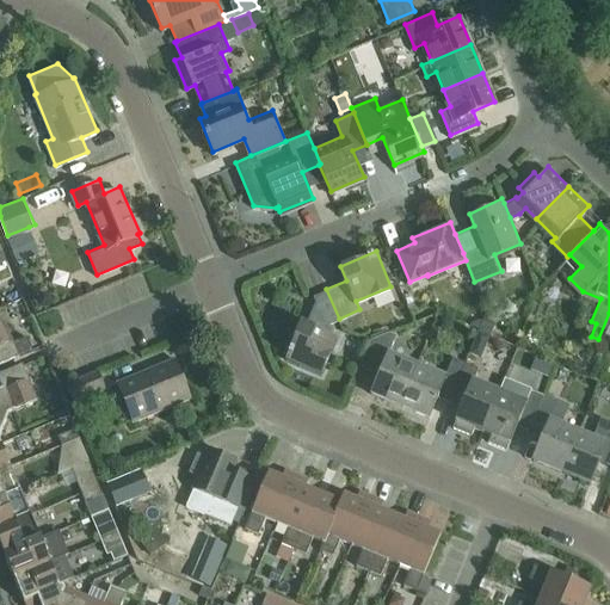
[(8,265),(0,269),(0,279),(12,275),(8,265)]
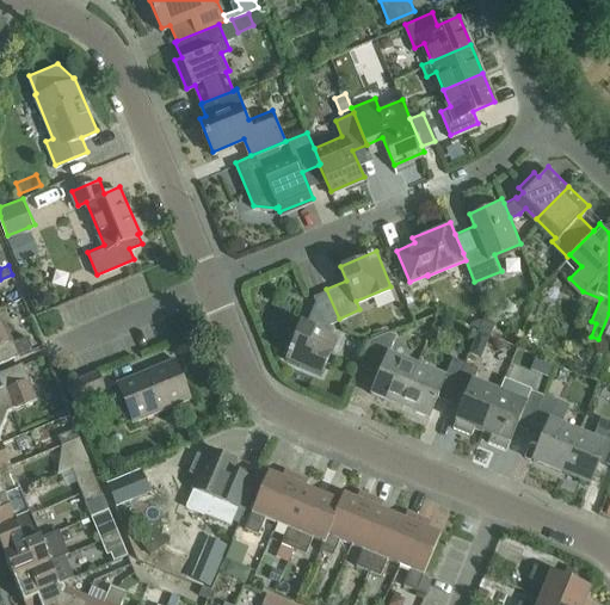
[(339,319),(326,289),(314,294),(315,298),(306,322),(301,320),(285,356),(321,371),(337,335),(326,331),(330,322),(339,319)]
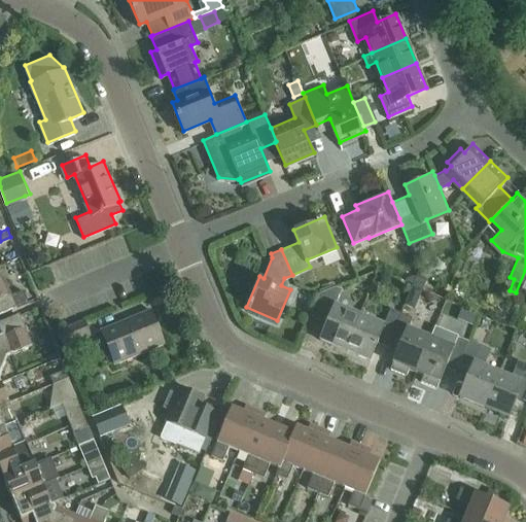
[(417,271),(412,282),(422,286),(427,276),(417,271)]
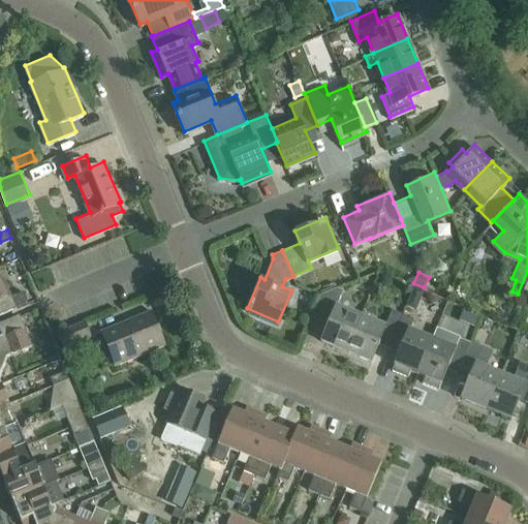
[(0,314),(30,303),(24,288),(11,294),(4,277),(0,278),(0,314)]
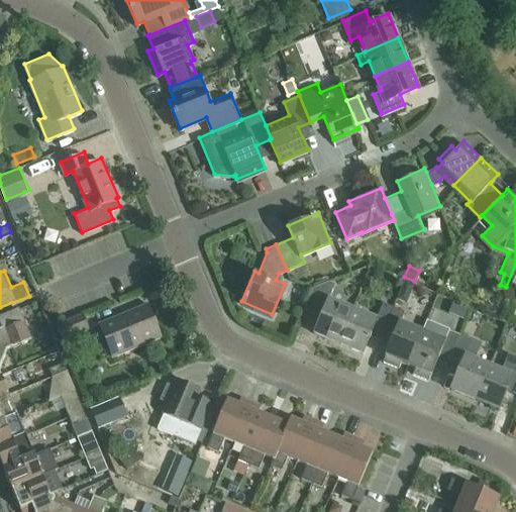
[(404,277),(401,287),(407,289),(412,287),(414,281),(404,277)]
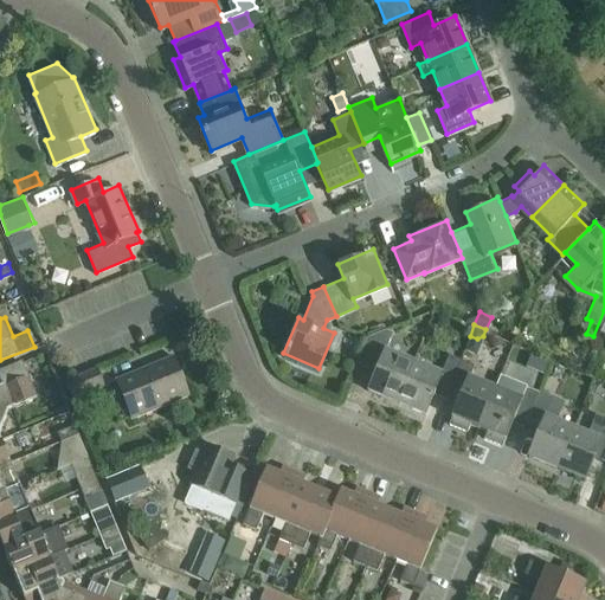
[(397,399),(413,360),(385,348),(393,330),(386,327),(367,334),(360,353),(379,361),(368,387),(397,399)]
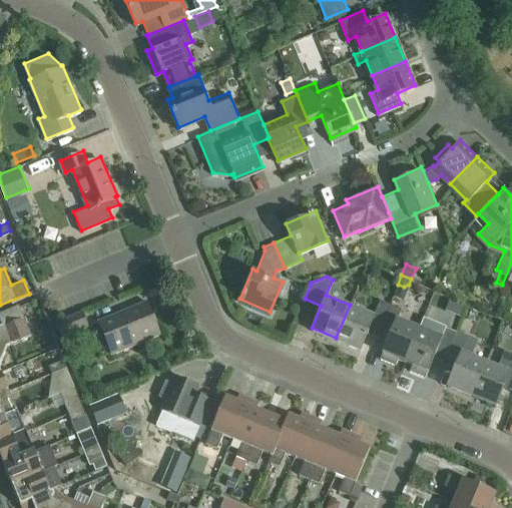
[(374,315),(350,305),(336,338),(360,348),(369,325),(379,329),(380,327),(390,302),(380,298),(374,315)]
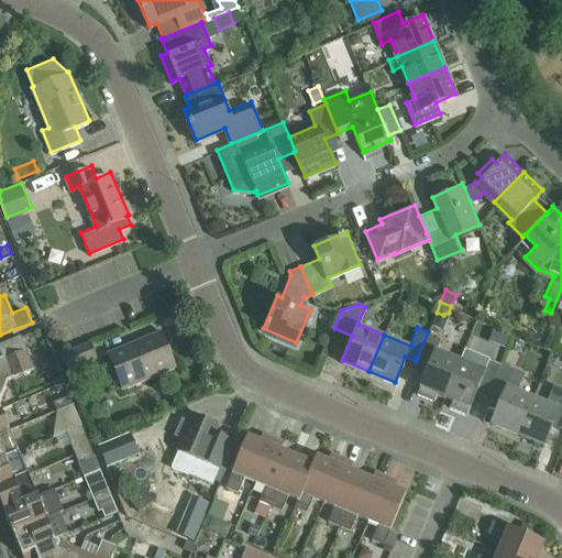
[(175,365),(160,329),(109,350),(123,386),(175,365)]
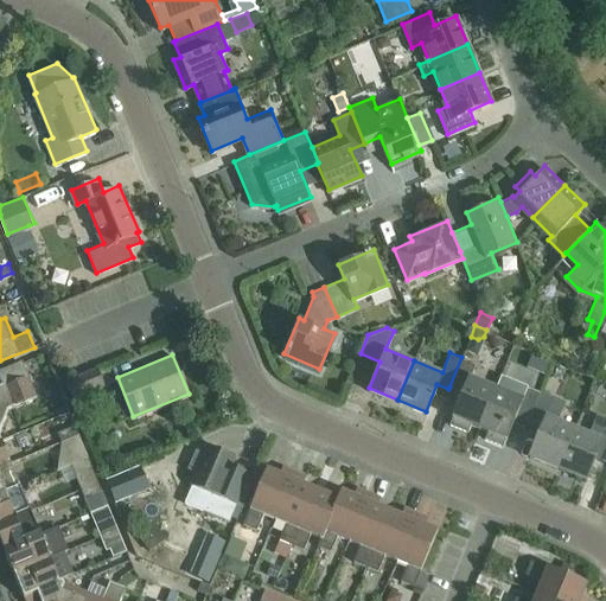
[(461,357),(450,387),(461,391),(450,421),(469,429),(471,422),(480,426),(496,385),(470,375),(474,363),(461,357)]
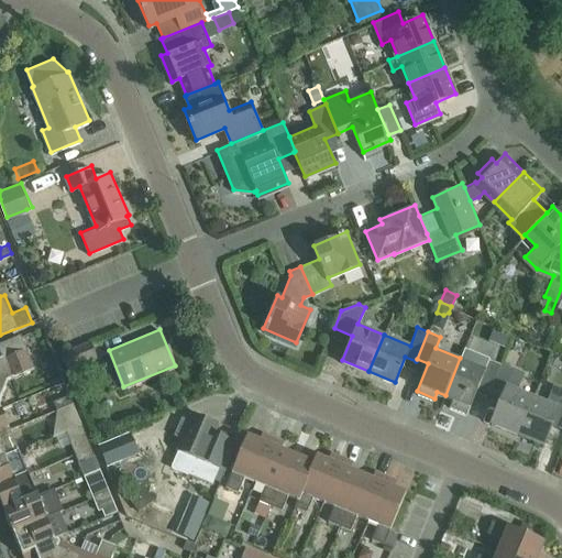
[(0,358),(3,357),(12,378),(34,368),(21,335),(0,342),(0,358)]
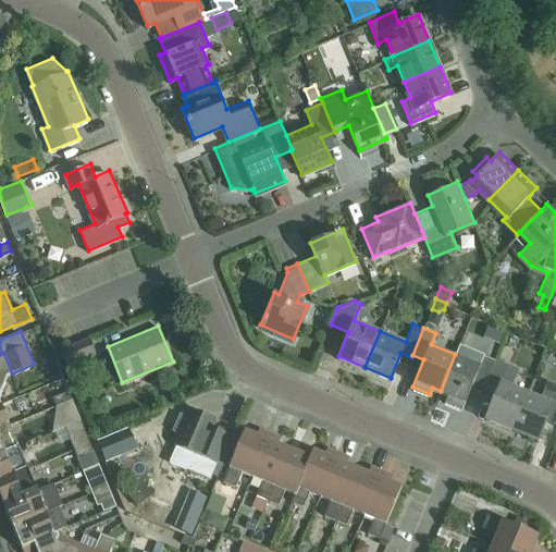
[(60,347),(68,366),(96,354),(88,336),(60,347)]
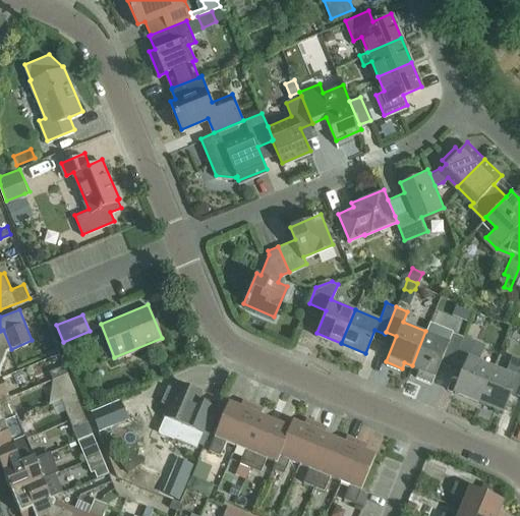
[(453,360),(464,335),(444,327),(440,337),(425,331),(412,365),(419,368),(416,375),(432,381),(443,355),(453,360)]
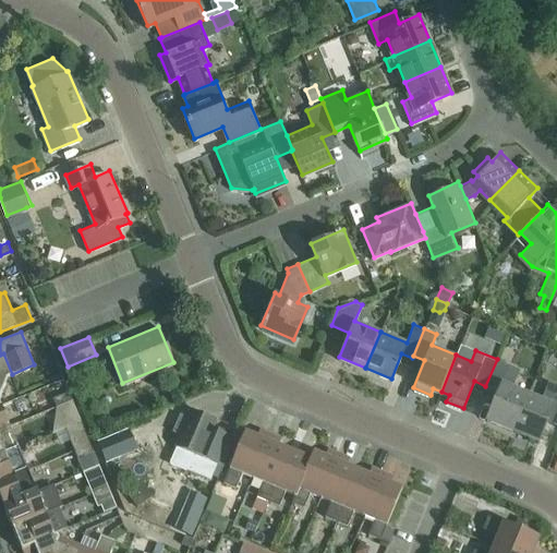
[(0,401),(0,400),(0,394),(8,375),(12,374),(3,353),(0,355),(0,401)]
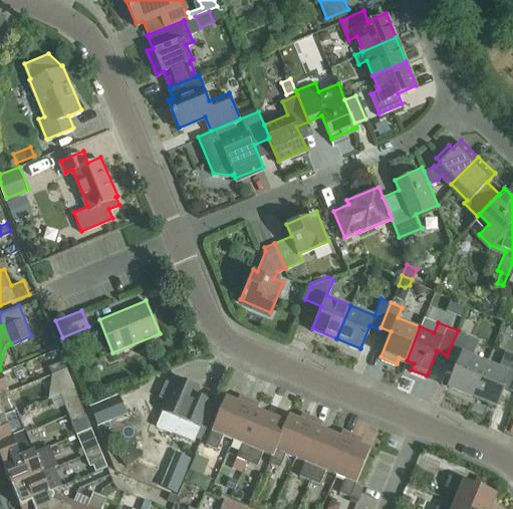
[(448,385),(472,395),(486,361),(472,355),(479,338),(458,329),(458,330),(447,355),(447,356),(458,361),(448,385)]
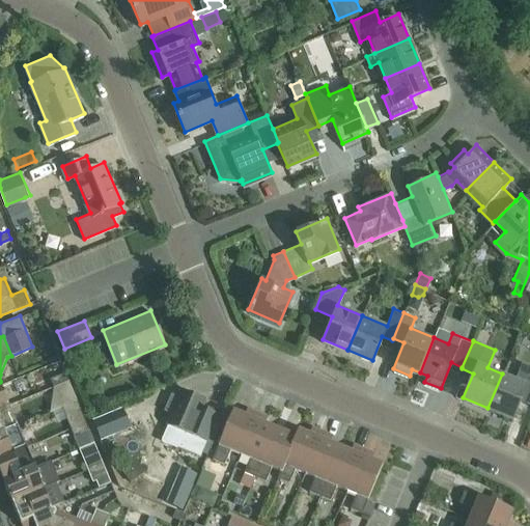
[(502,374),(487,408),(512,418),(521,398),(529,403),(529,363),(522,360),(514,379),(502,374)]
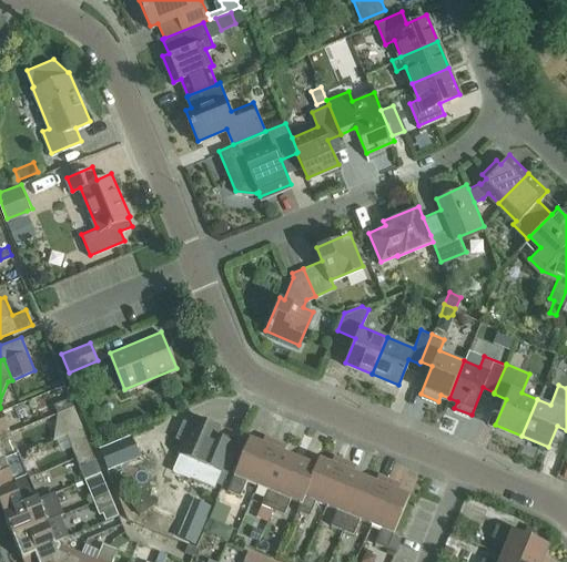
[(70,396),(54,402),(58,410),(73,404),(70,396)]
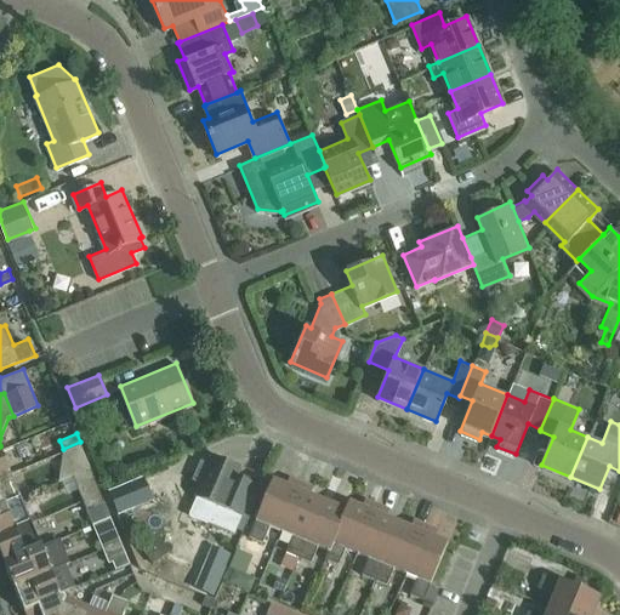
[(80,442),(63,449),(67,457),(84,450),(80,442)]
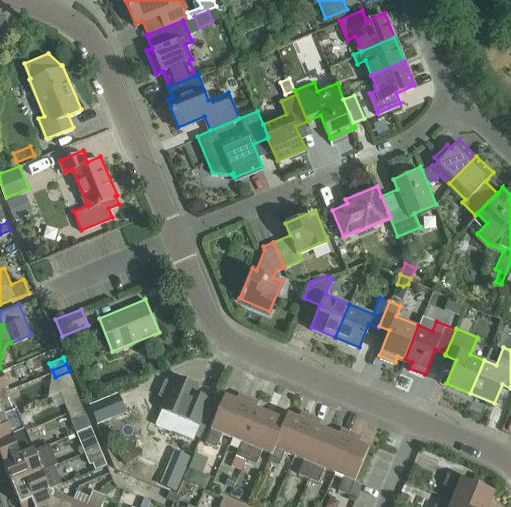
[(0,391),(9,388),(0,368),(0,391)]
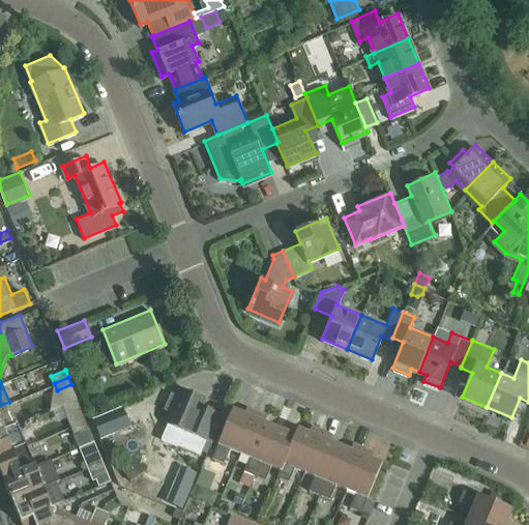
[(217,411),(205,406),(204,408),(201,406),(204,398),(182,387),(162,437),(200,454),(217,411)]
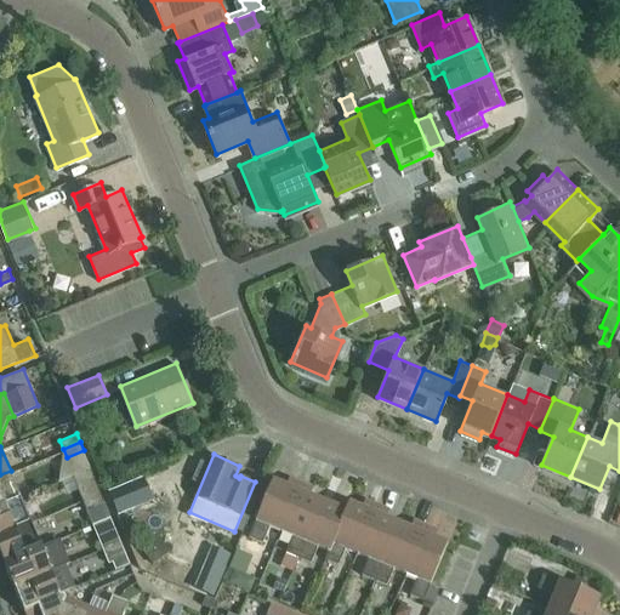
[(0,504),(21,495),(11,471),(0,474),(0,504)]
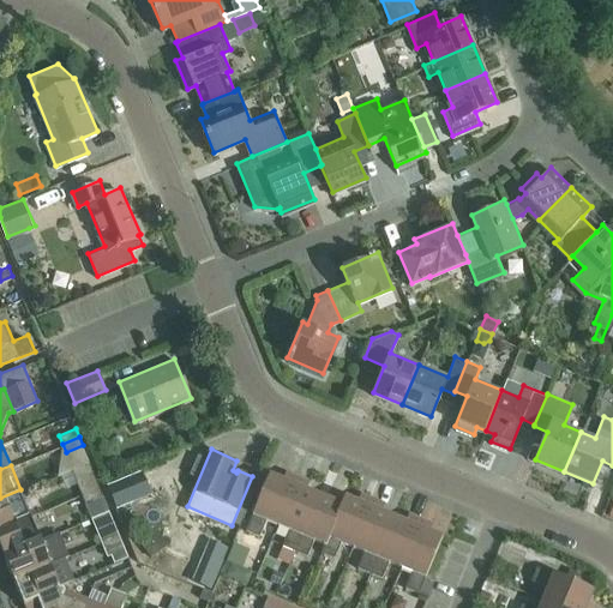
[(278,522),(298,474),(292,471),(283,475),(283,477),(270,471),(246,528),(259,534),(266,517),(278,522)]
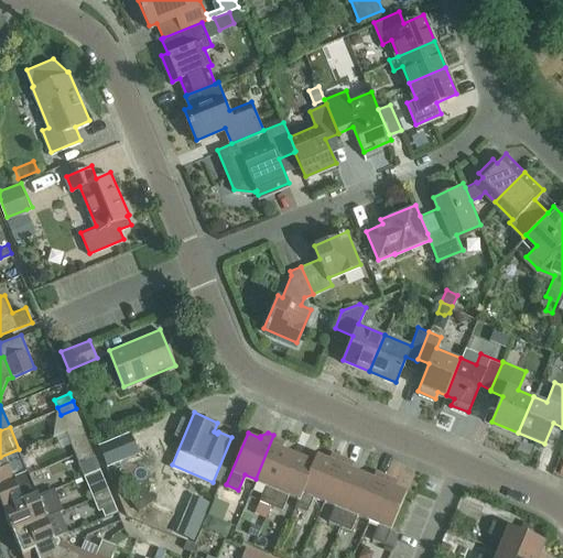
[(260,499),(271,503),(293,451),(282,447),(282,445),(279,437),(273,435),(256,479),(267,483),(260,499)]
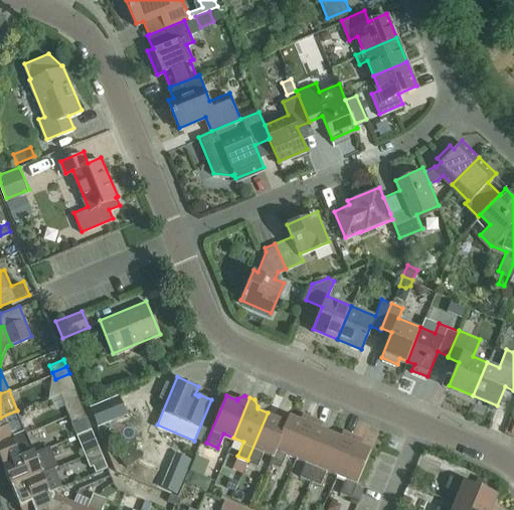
[(80,399),(65,405),(68,412),(83,406),(80,399)]
